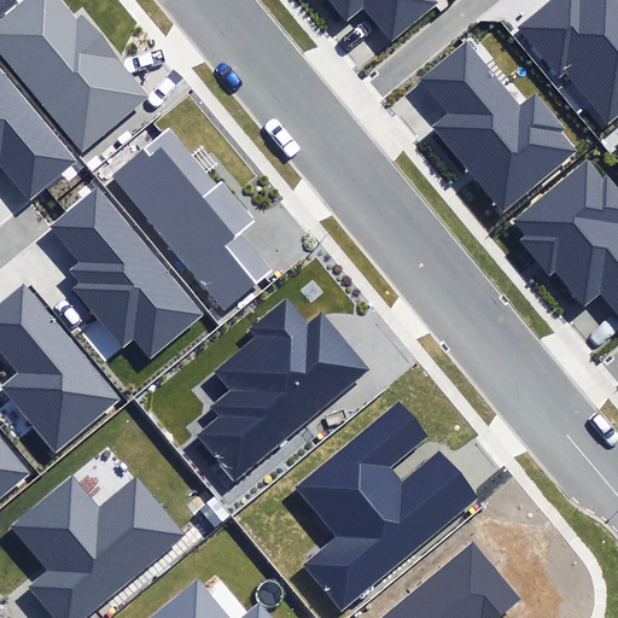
[(27,0),(0,23),(0,51),(85,150),(151,93),(83,15),(77,21),(58,0),(27,0)]
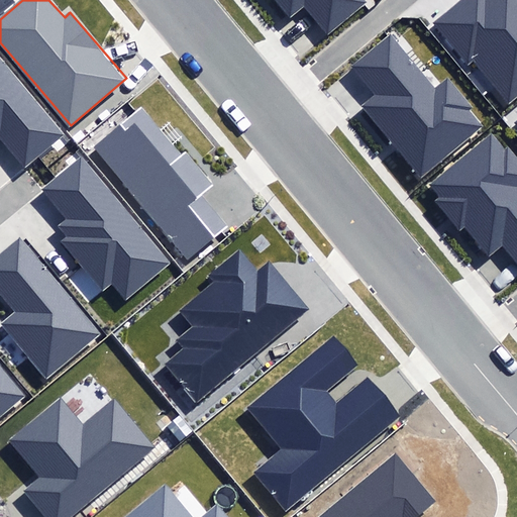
[(304,6),(327,33),(365,2),(363,0),(271,0),(288,19),(304,6)]
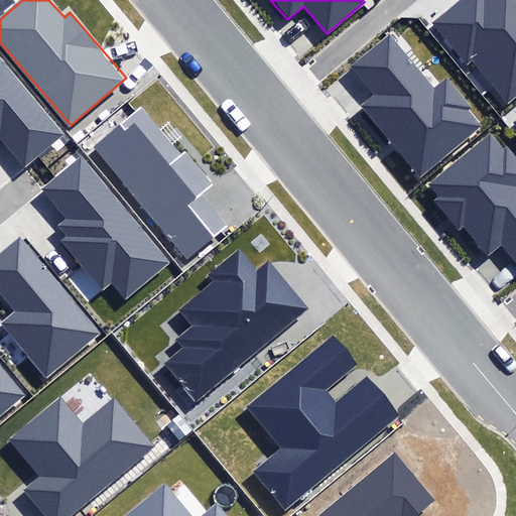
[(515,0),(461,0),(432,23),(467,63),(472,59),(508,104),(515,97),(515,0)]
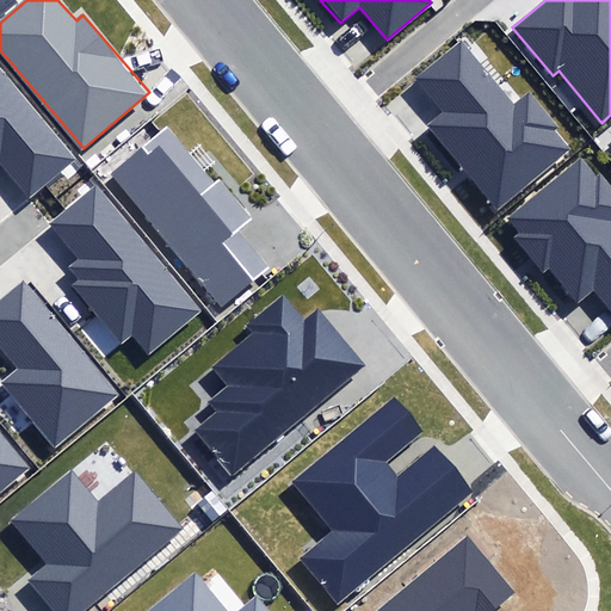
[(448,113),(431,127),(498,207),(568,148),(554,131),(560,127),(530,91),(516,103),(462,39),(458,43),(417,76),(448,113)]
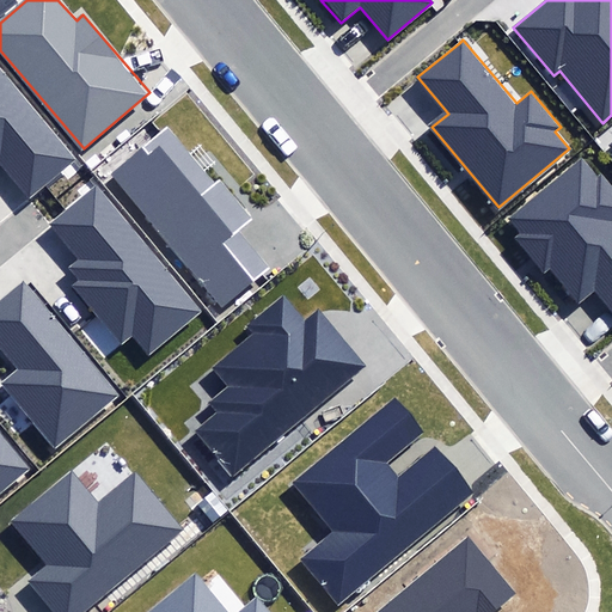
[(0,163),(4,160),(34,196),(79,157),(0,67),(0,163)]
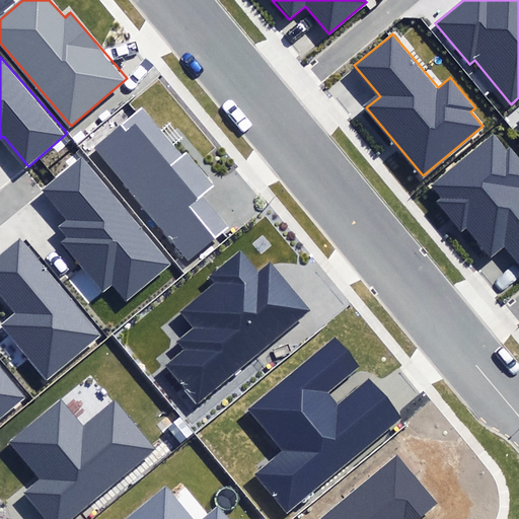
[(93,148),(189,258),(227,226),(201,195),(211,186),(142,106),(93,148)]
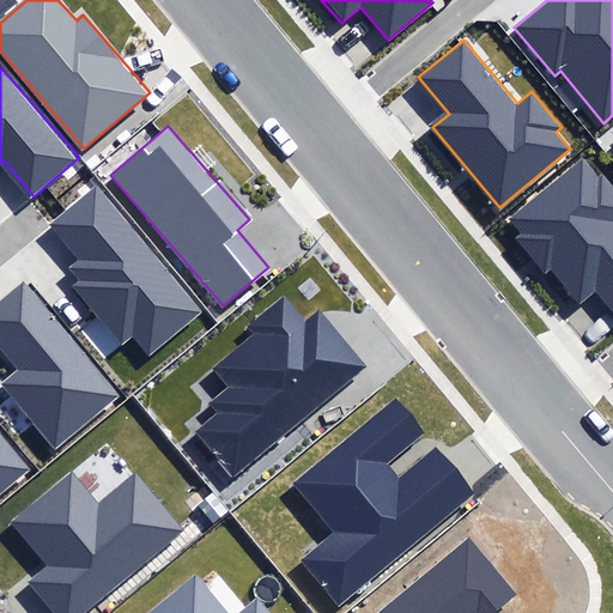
[(595,290),(612,310),(612,189),(601,176),(596,180),(581,162),(510,222),(539,256),(536,259),(576,307),(595,290)]
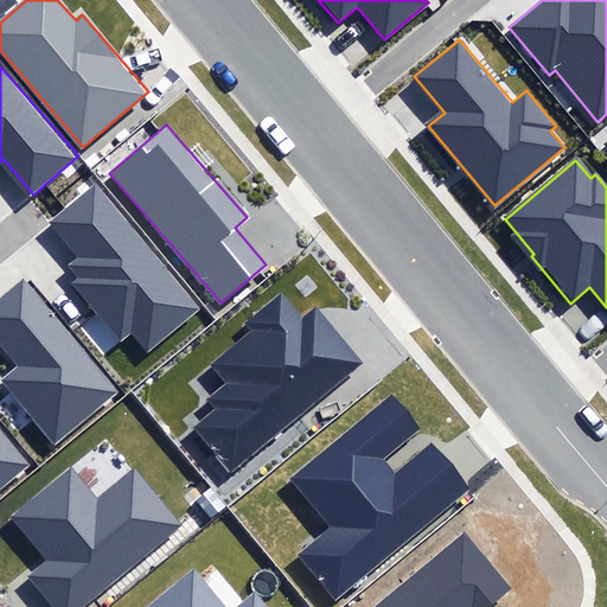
[(133,334),(149,353),(202,307),(93,186),(48,225),(80,261),(70,269),(78,279),(71,285),(123,343),(133,334)]
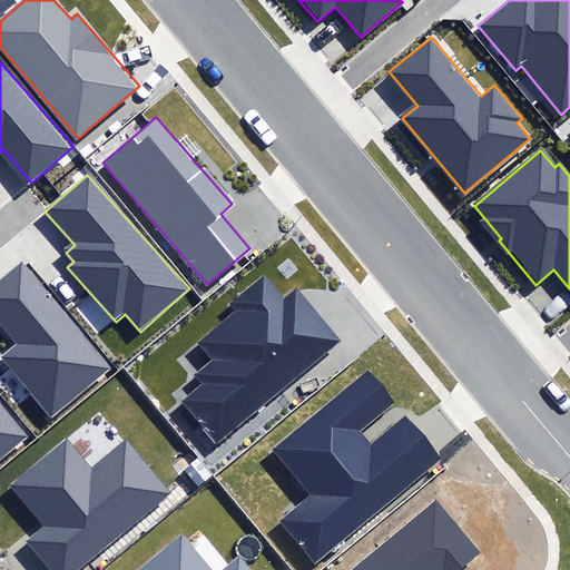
[(0,355),(0,356),(52,419),(111,369),(22,263),(0,281),(0,328),(13,344),(0,355)]
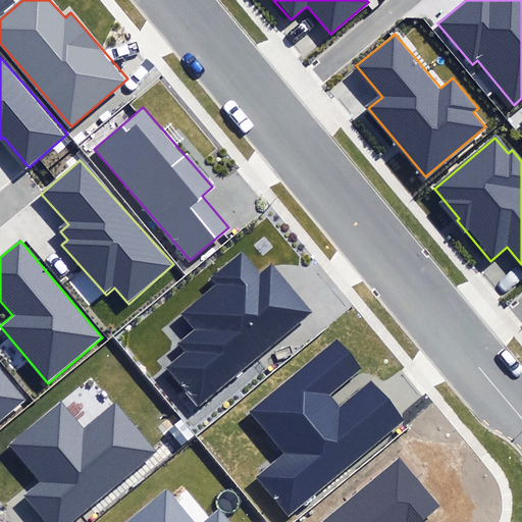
[(163,367),(197,407),(309,312),(273,270),(260,280),(241,258),(213,280),(217,284),(181,314),(195,329),(174,347),(179,353),(163,367)]
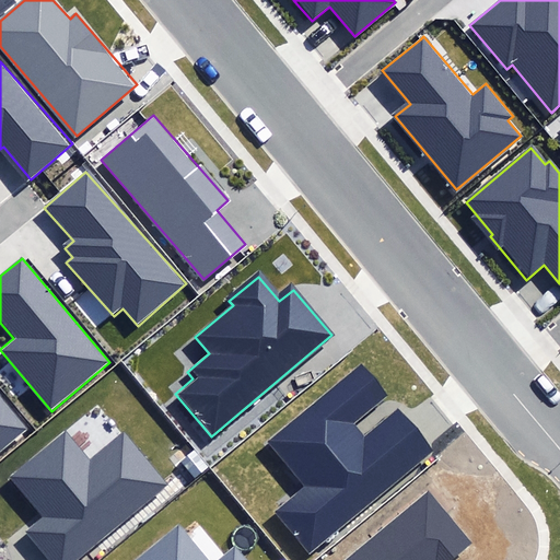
[(275,515),(310,557),(431,451),(397,411),(365,439),(353,426),(388,395),(361,364),(271,443),(308,486),(275,515)]
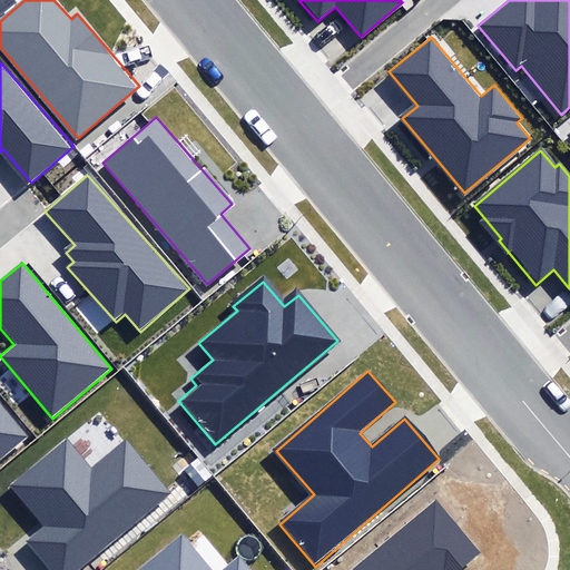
[(0,462),(31,436),(0,399),(0,462)]
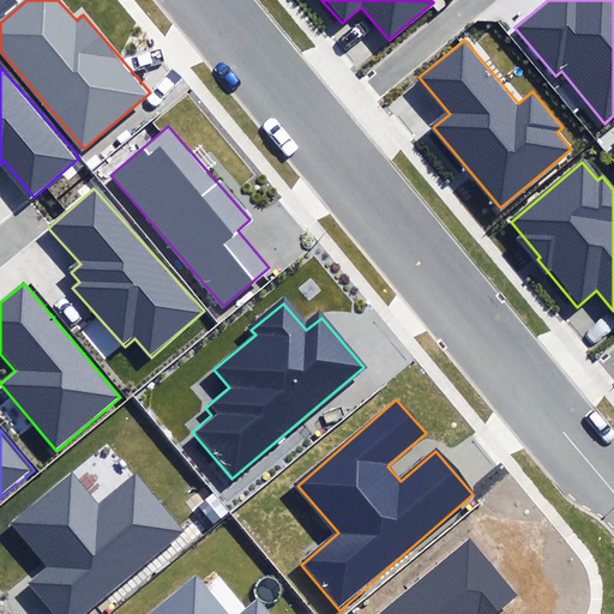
[(26,584),(50,613),(83,613),(184,530),(138,476),(98,509),(72,476),(14,523),(49,565),(26,584)]
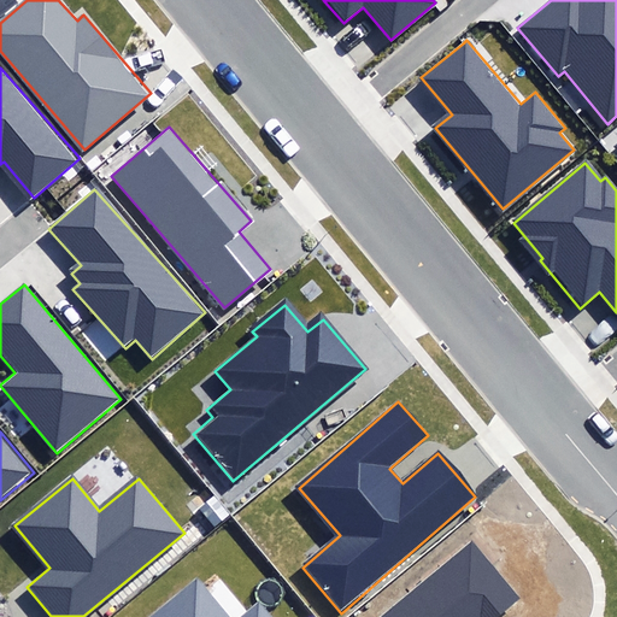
[(378,616),(501,616),(524,598),(474,539),(378,616)]
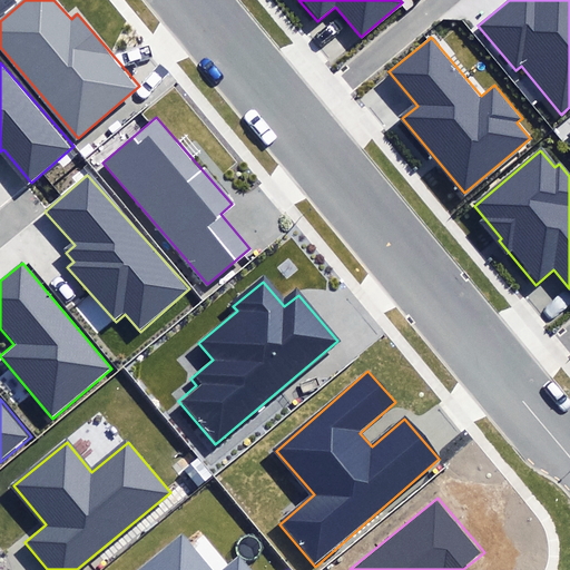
[(249,569),(238,557),(222,569),(213,569),(184,534),(140,569),(249,569)]
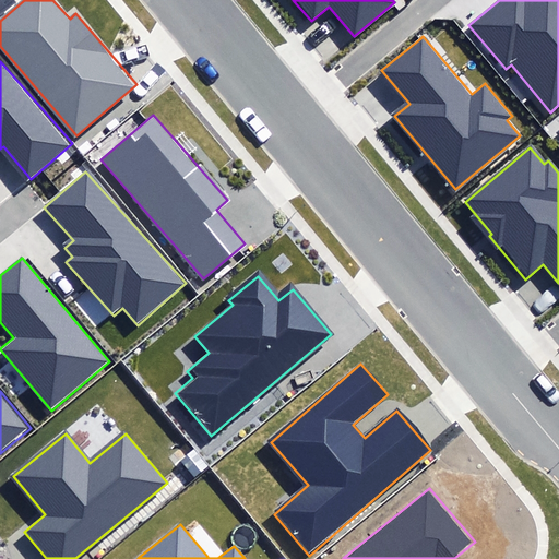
All buildings are outlined.
